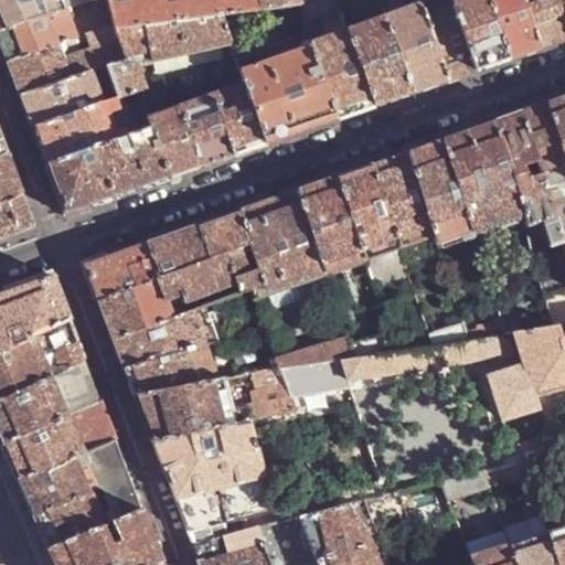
[(0,0),(0,30),(64,9),(61,0),(0,0)]
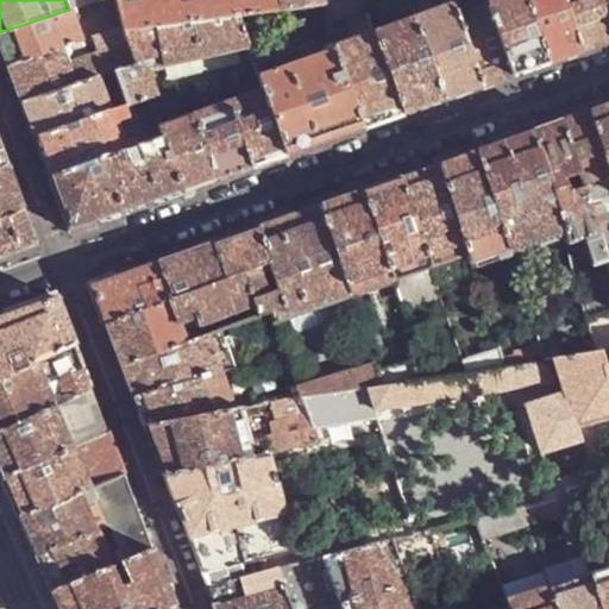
[(66,0),(69,10),(95,1),(99,0),(66,0)]
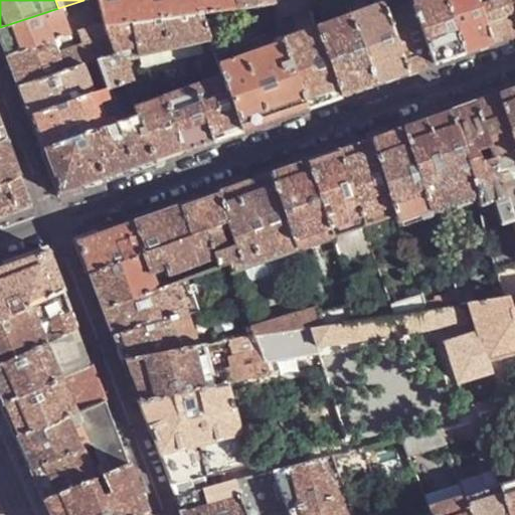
[(88,0),(90,3),(98,26),(103,24),(105,26),(106,26),(100,0),(88,0)]
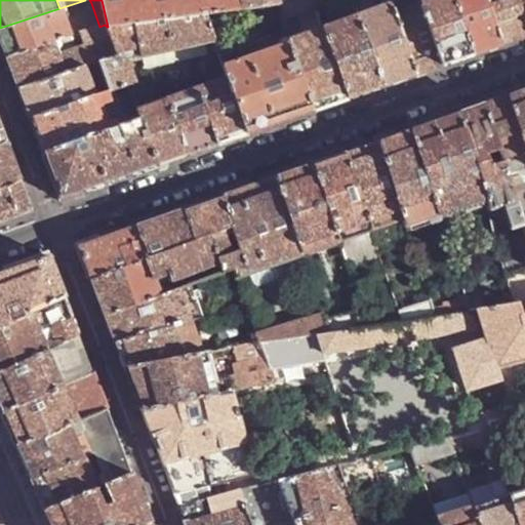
[(102,0),(108,27),(204,14),(245,8),(243,0),(102,0)]
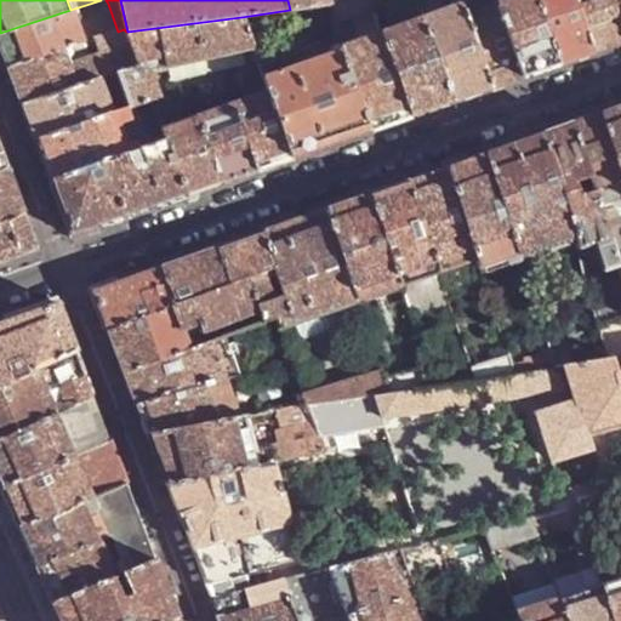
[(288,0),(290,10),(291,10),(329,5),(330,4),(329,0),(288,0)]
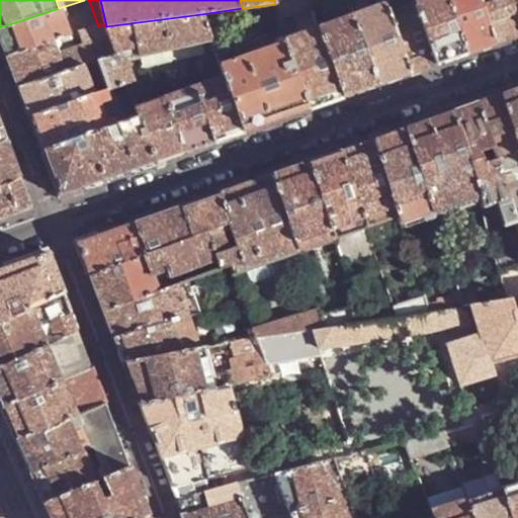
[(288,0),(275,3),(274,4),(278,18),(313,8),(310,0),(288,0)]
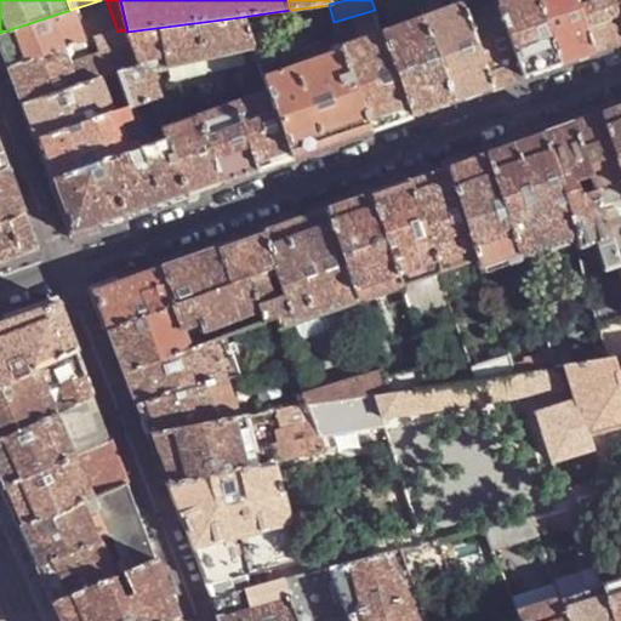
[(421,18),(462,4),(461,0),(415,0),(416,5),(421,18)]
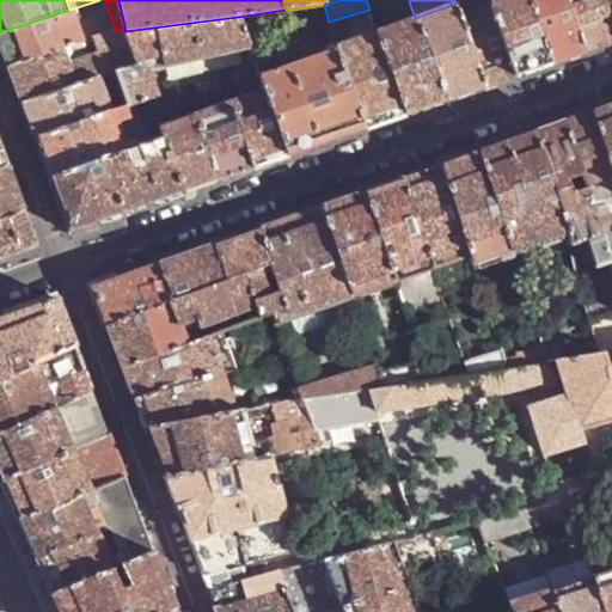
[(460,16),(472,11),(469,0),(454,0),(456,4),(460,16)]
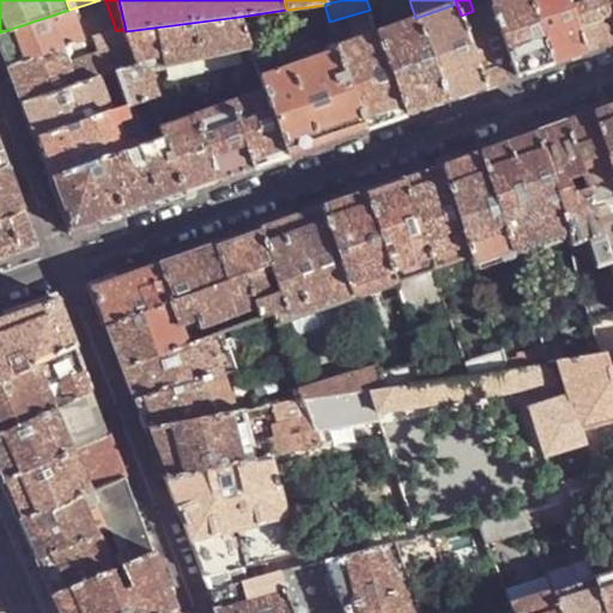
[(552,66),(529,0),(505,0),(490,5),(516,78),(538,71),(552,66)]
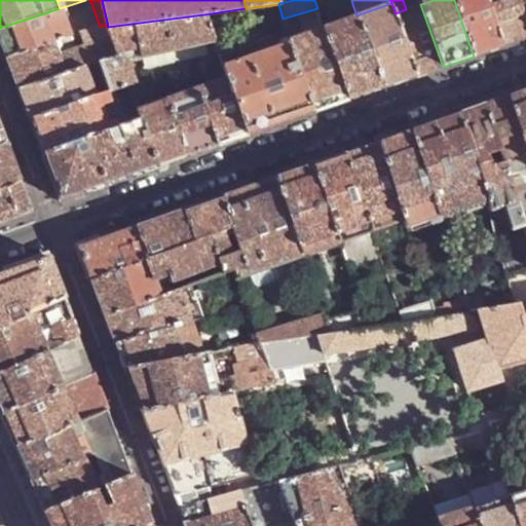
[(454,0),(474,57),(492,49),(502,46),(487,0),(454,0)]
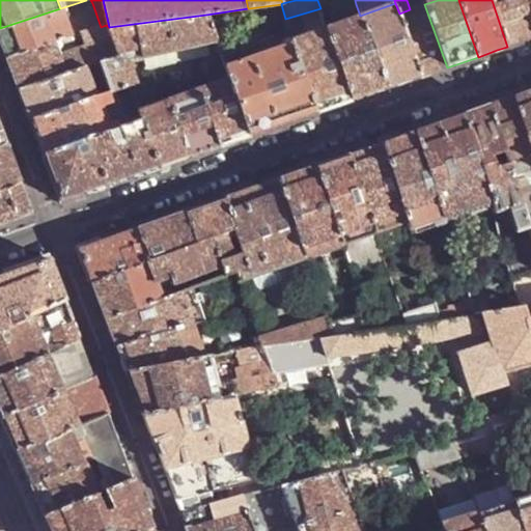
[(492,0),(507,47),(525,40),(530,37),(530,8),(529,0),(492,0)]
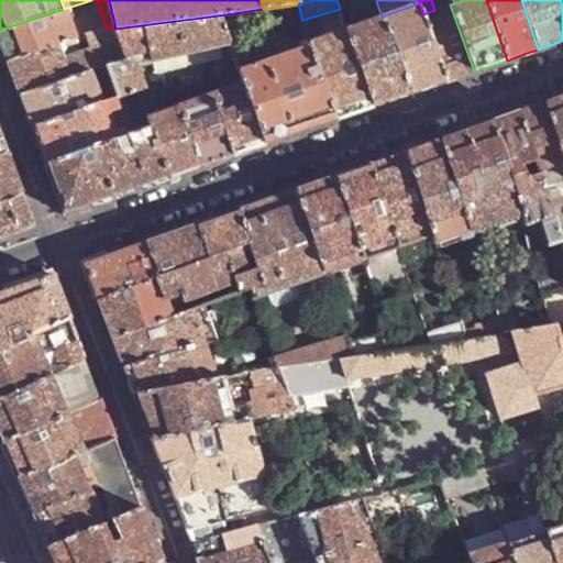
[(64,9),(68,21),(74,20),(72,12),(90,6),(88,1),(64,9)]
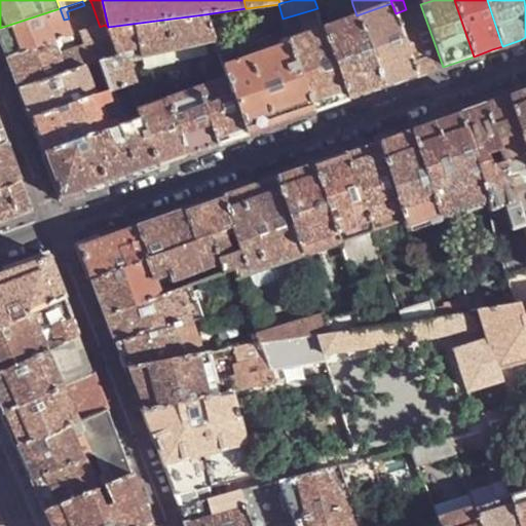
[(69,19),(64,20),(70,36),(81,33),(100,27),(91,3),(84,5),(67,11),(69,19)]
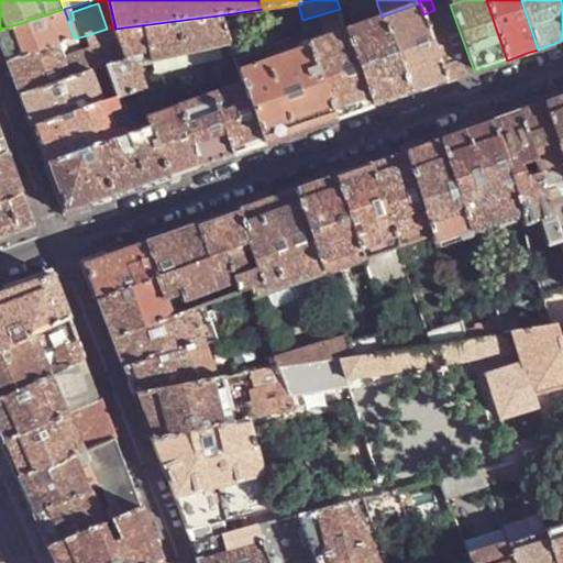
[(419,3),(382,17),(410,94),(433,86),(448,80),(423,14),(419,3)]
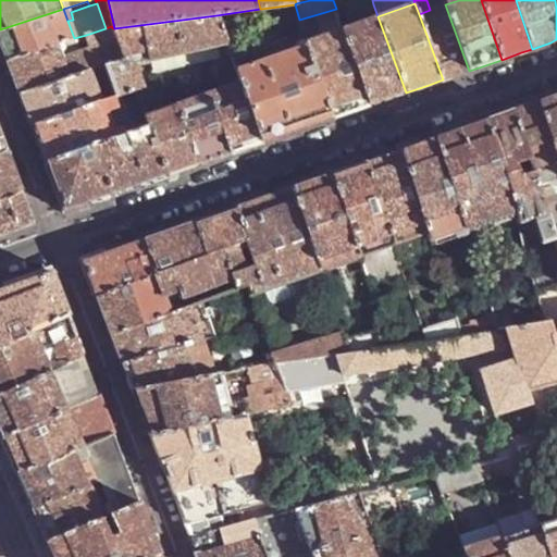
[(430,10),(419,14),(443,79),(458,74),(469,71),(445,4),(430,10)]
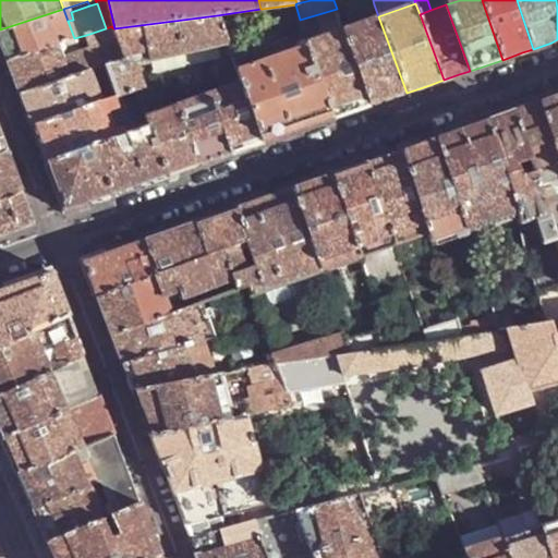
[(63,9),(0,29),(0,44),(3,52),(7,61),(74,38),(68,21),(63,9)]
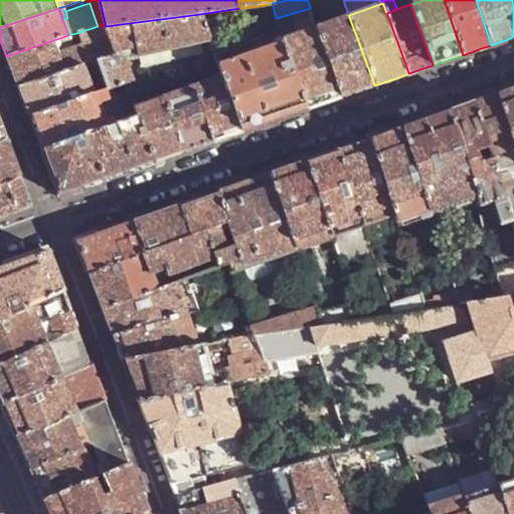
[(240,8),(200,14),(205,27),(243,17),(241,8),(240,8)]
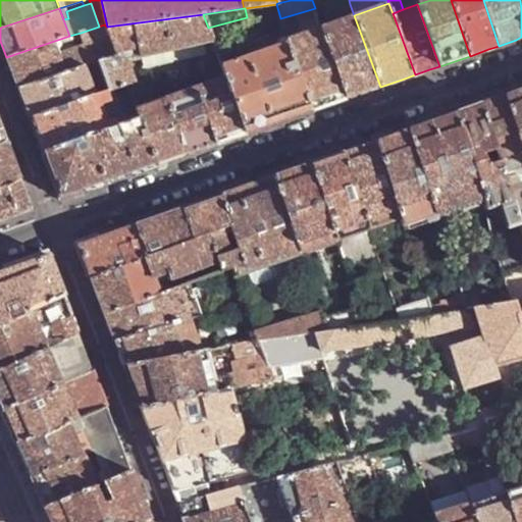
[(107,27),(106,27),(114,55),(98,61),(108,91),(126,85),(127,86),(134,83),(126,61),(141,58),(204,45),(213,43),(208,28),(203,14),(107,27)]
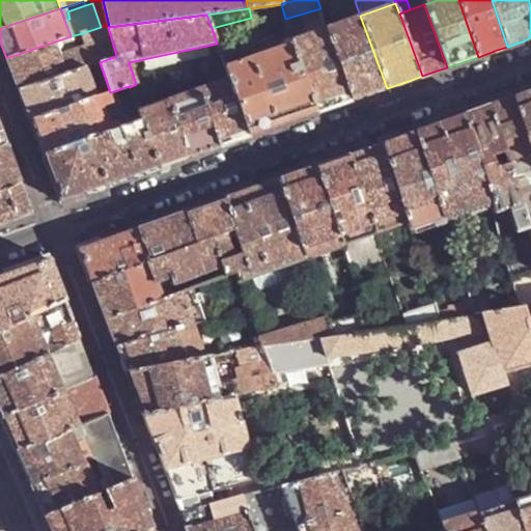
[(360,16),(325,28),(352,101),(374,92),(387,88),(360,16)]
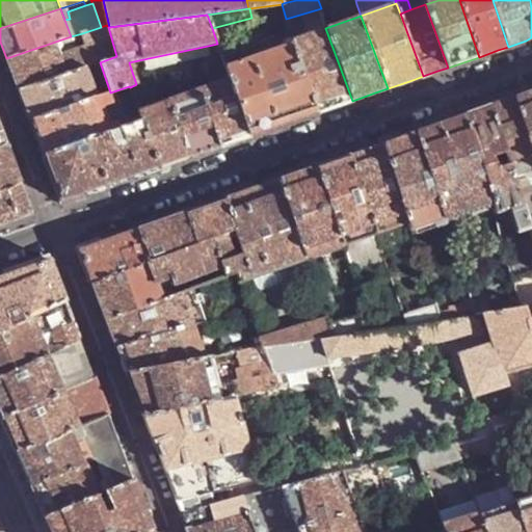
[(101,27),(82,33),(92,64),(100,62),(116,56),(108,27),(106,25),(101,27)]
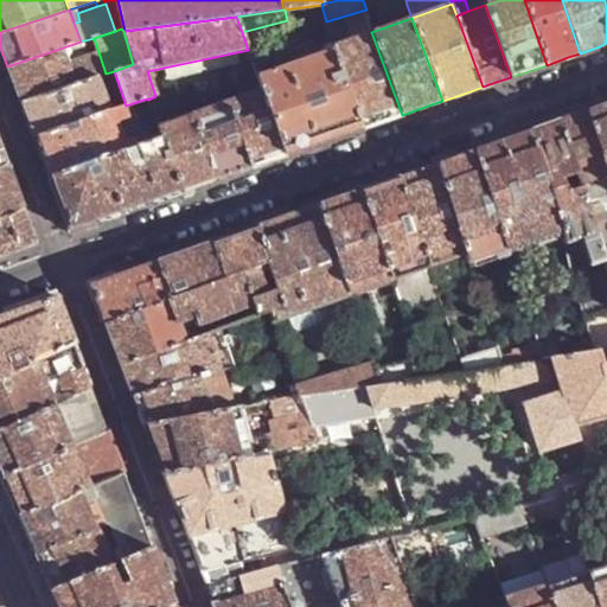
[(371,32),(332,46),(333,51),(362,129),(385,121),(402,115),(371,32)]
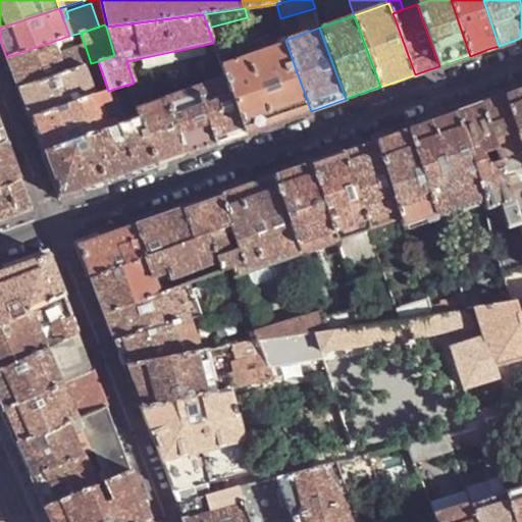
[(81,33),(69,36),(6,57),(13,77),(17,89),(85,66),(91,63),(81,33)]
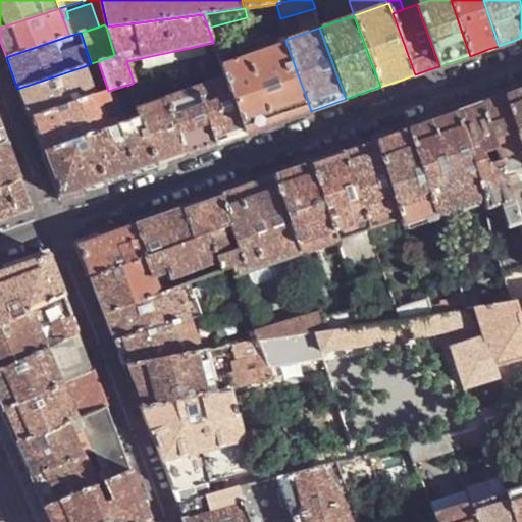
[(281,46),(222,66),(226,77),(247,134),(283,120),(311,111),(286,44),(281,46)]
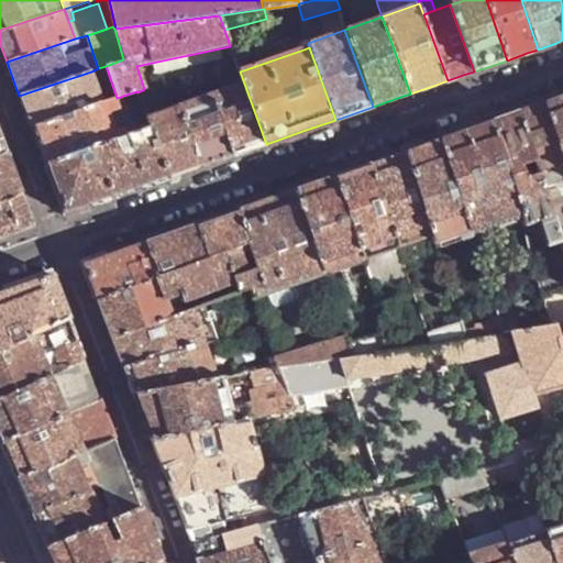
[(220,48),(152,63),(155,77),(223,63),(220,48)]
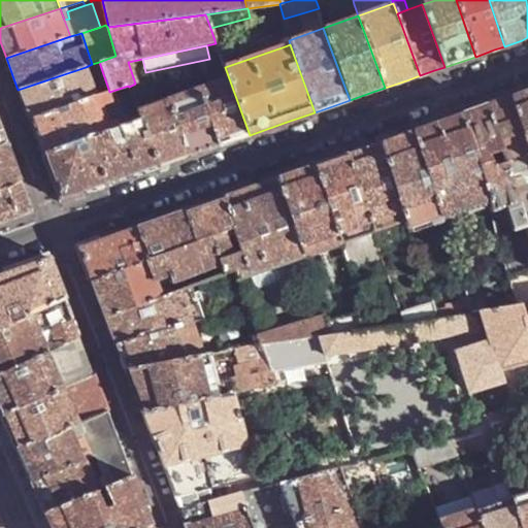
[(222,60),(217,62),(224,80),(229,78),(225,67),(222,60)]
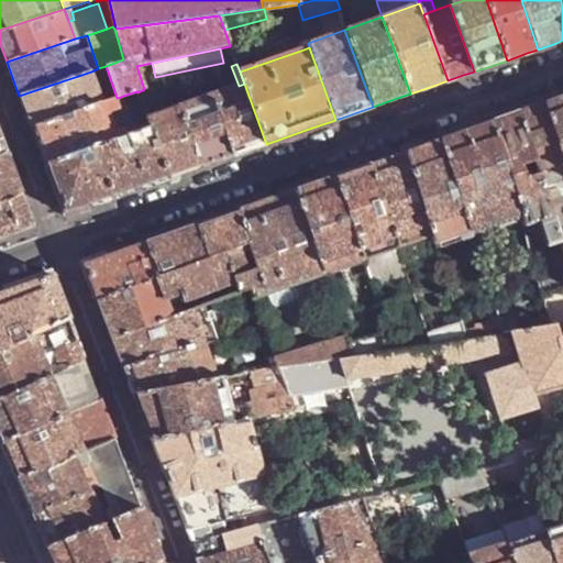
[(98,68),(91,72),(102,102),(117,98),(106,66),(98,68)]
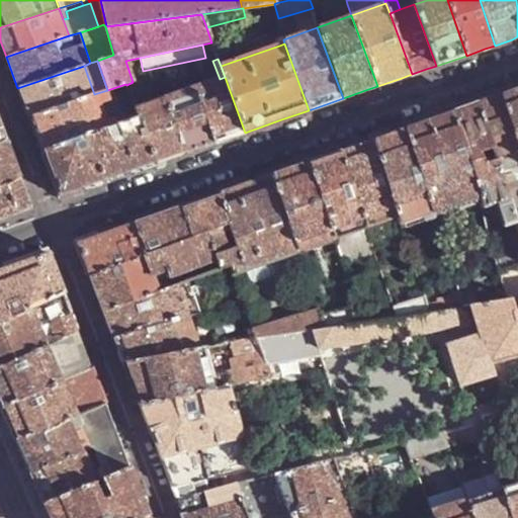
[(84,66),(17,88),(24,107),(27,116),(94,94),(84,66)]
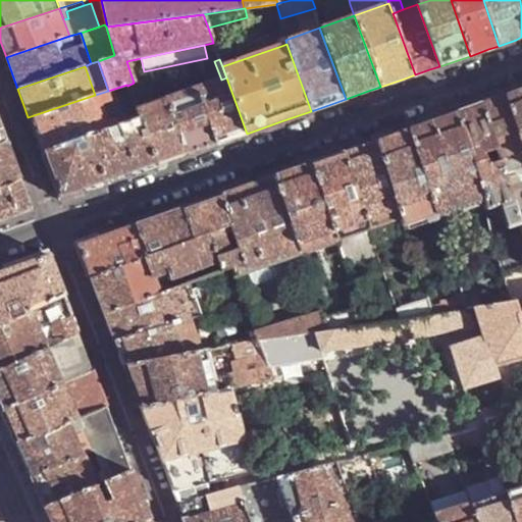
[(232,139),(247,134),(226,77),(221,80),(197,89),(216,144),(232,139)]
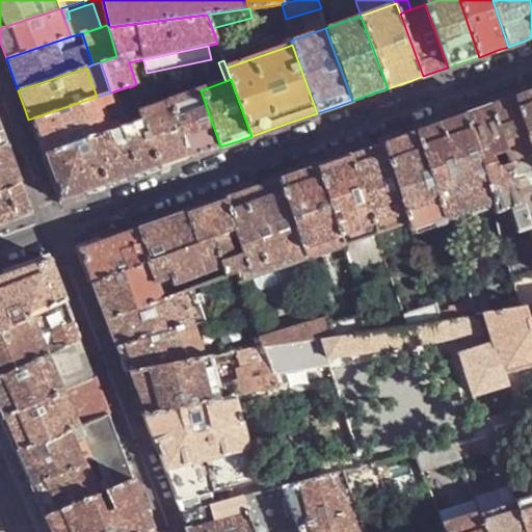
[(97,97),(28,120),(36,141),(42,154),(106,132),(118,128),(141,121),(138,110),(130,87),(129,86),(110,92),(97,97)]
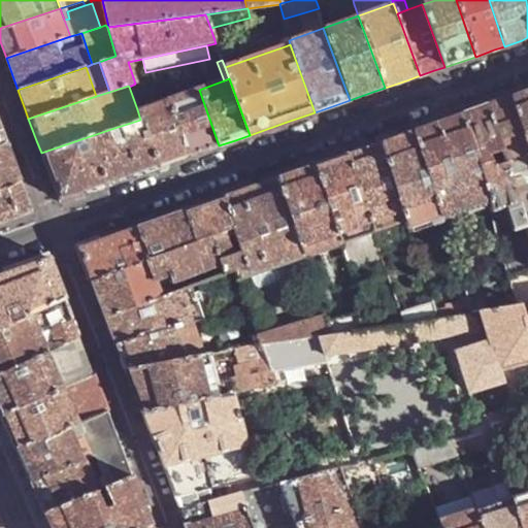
[(199,90),(168,100),(189,157),(207,150),(219,145),(199,90)]
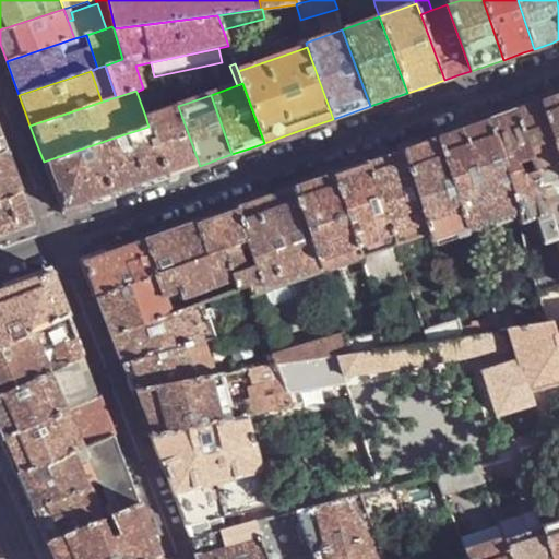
[(558,98),(547,103),(558,149),(558,98)]
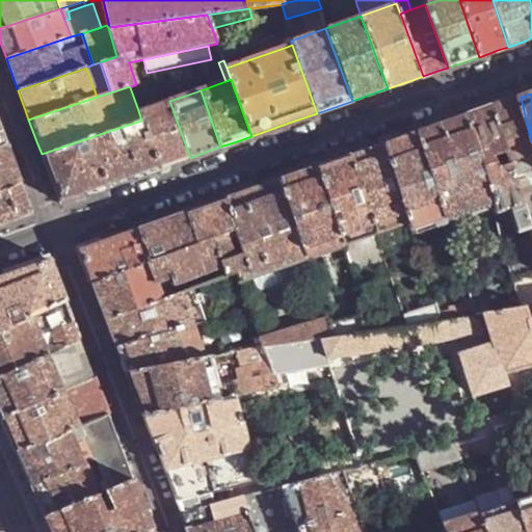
[(506,103),(494,107),(509,152),(511,160),(531,154),(531,141),(521,98),(506,103)]
